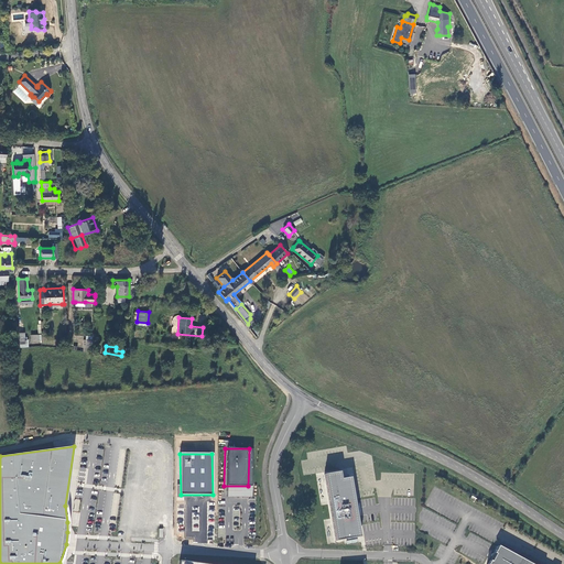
[(338,472),(324,475),(336,541),(359,537),(348,477),(340,479),(338,472)]
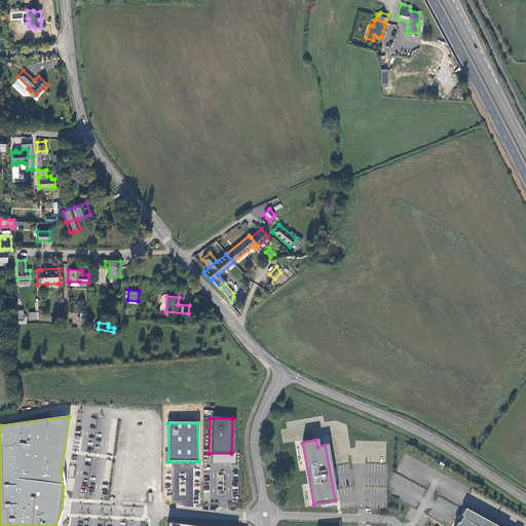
[(496,525),(464,509),(461,516),(462,516),(458,523),(457,523),(455,525),(496,525)]
